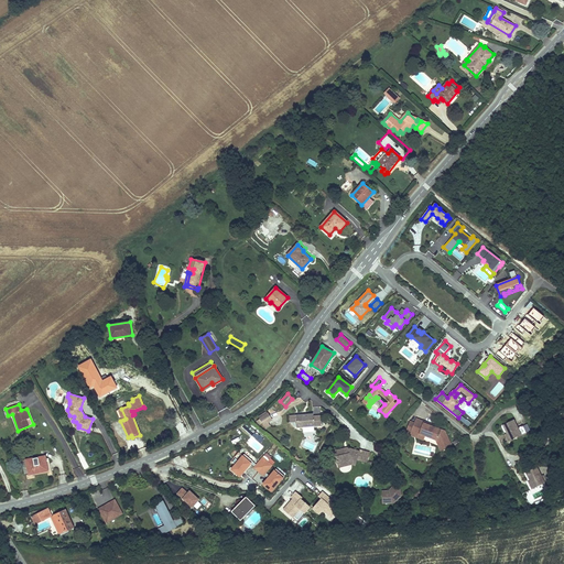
[(260,424),(262,423),(266,429),(270,426),(268,422),(272,420),(268,413),(268,414),(260,419),(257,421),(260,424)]
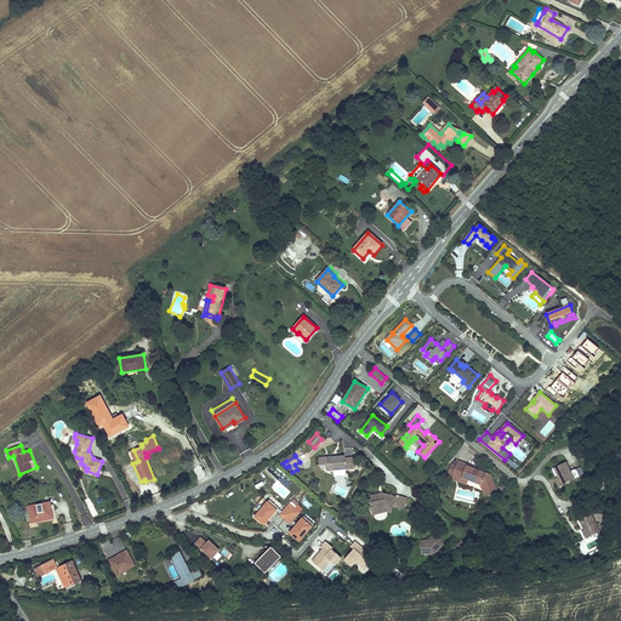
[(345,456),(319,457),(320,465),(326,465),(326,471),(334,471),(343,469),(346,469),(355,468),(354,457),(345,459),(345,456)]
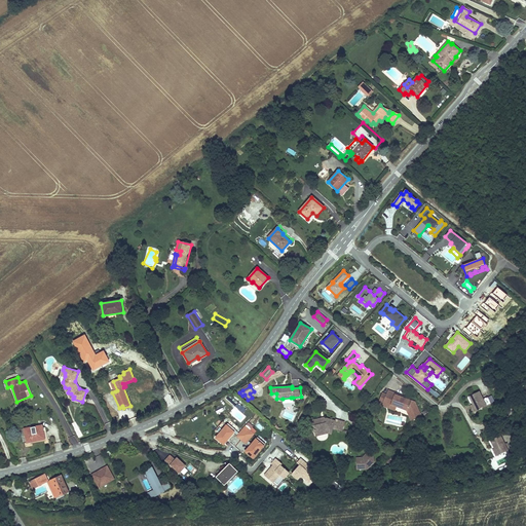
[(396,393),(388,390),(387,395),(383,403),(383,405),(390,407),(391,405),(397,407),(407,411),(409,412),(412,420),(417,418),(417,416),(420,415),(415,403),(406,399),(396,395),(396,393)]
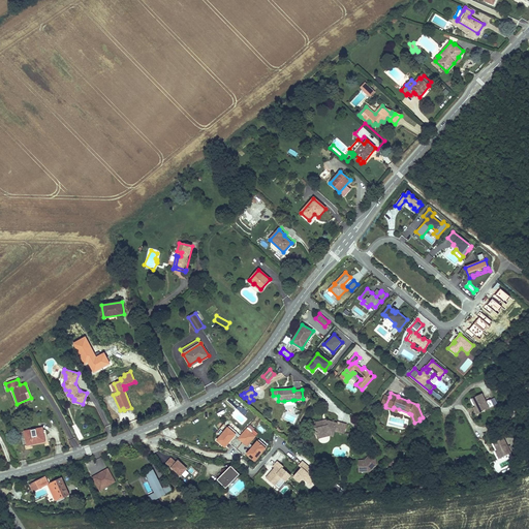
[(471,399),(475,406),(478,413),(494,406),(491,400),(491,399),(486,401),(481,394),(471,399)]
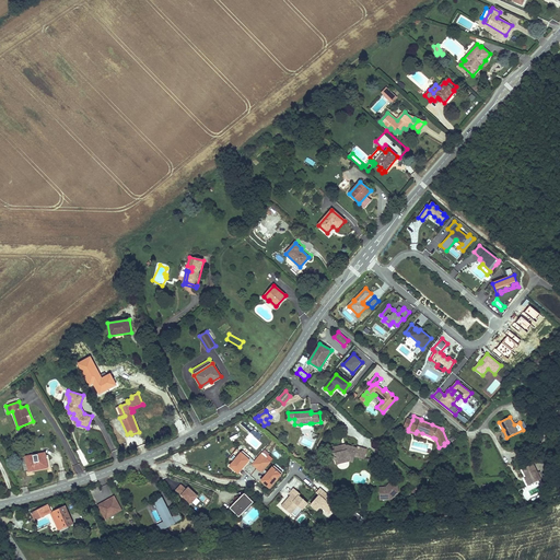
[(328,448),(330,458),(335,457),(335,459),(336,463),(340,462),(340,464),(346,462),(345,461),(349,459),(354,458),(354,456),(357,448),(348,445),(346,446),(342,447),(341,445),(328,448)]
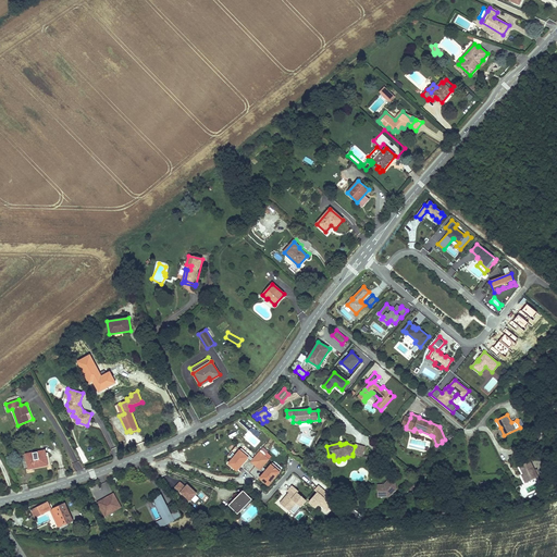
[(252,461),(251,461),(256,466),(263,457),(264,456),(268,452),(263,447),(254,459),(252,461)]
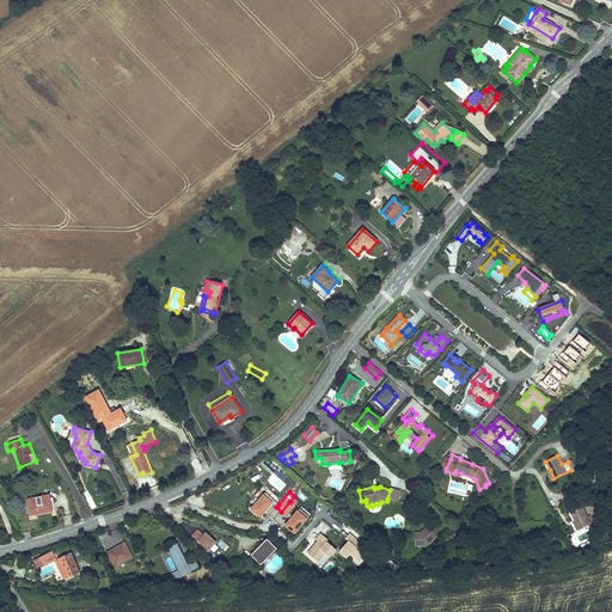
[(265,493),(263,495),(273,502),(277,507),(279,505),(265,493)]
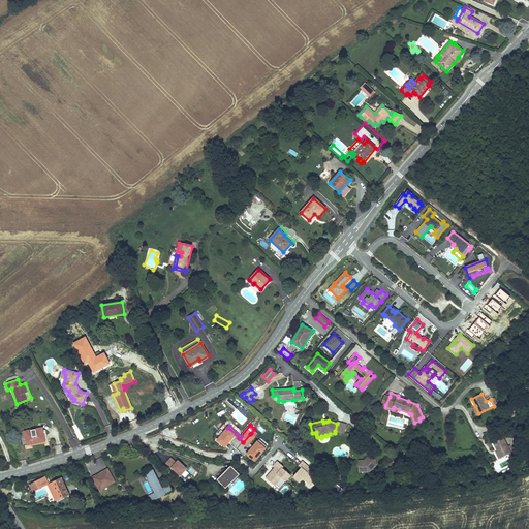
[(35,443),(45,441),(42,428),(25,432),(27,443),(35,442),(35,443)]
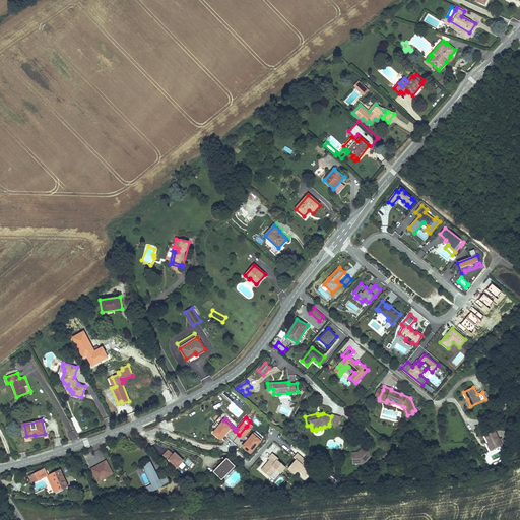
[(223,420),(213,433),(221,440),(232,427),(223,420)]
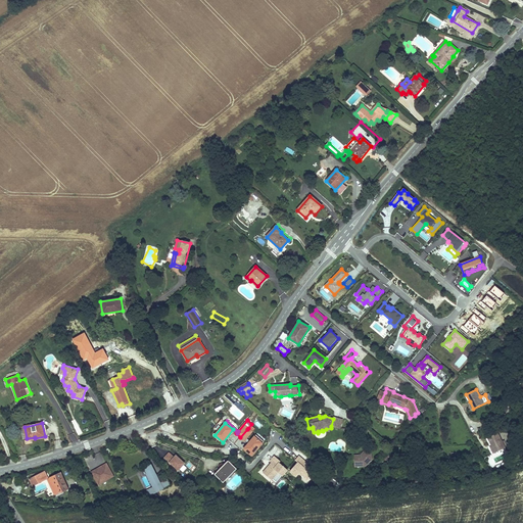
[(240,437),(244,441),(252,431),(248,428),(247,429),(240,437)]
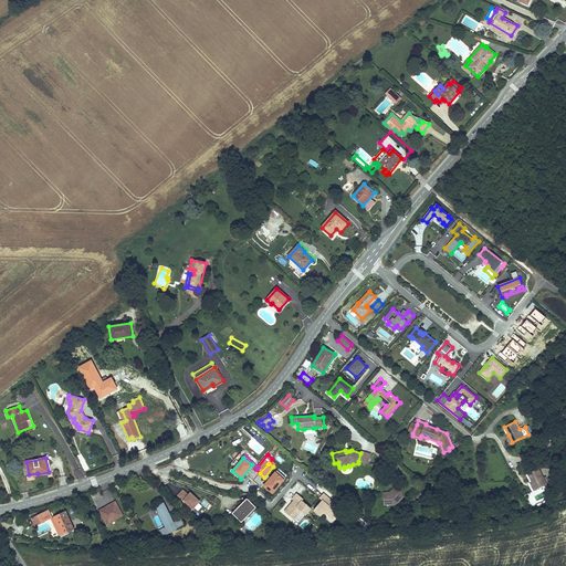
[(527,474),(532,482),(535,490),(546,485),(538,469),(527,474)]
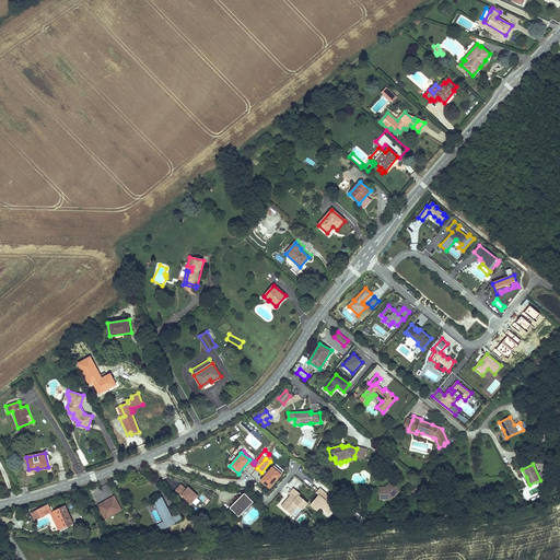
[(272,467),(281,475),(282,473),(275,466),(272,467)]
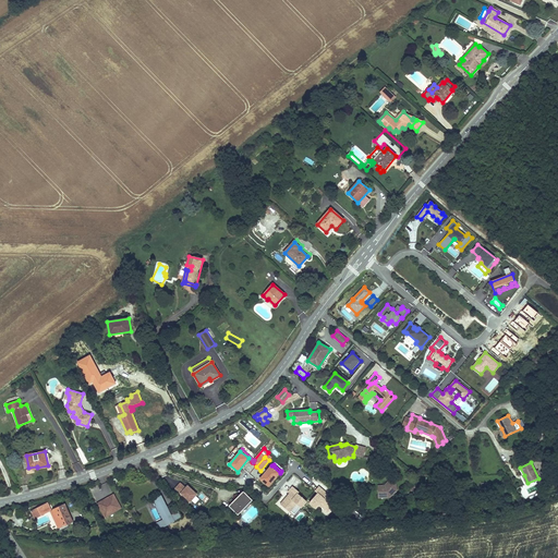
[(271,465),(261,480),(268,486),(280,473),(271,465)]
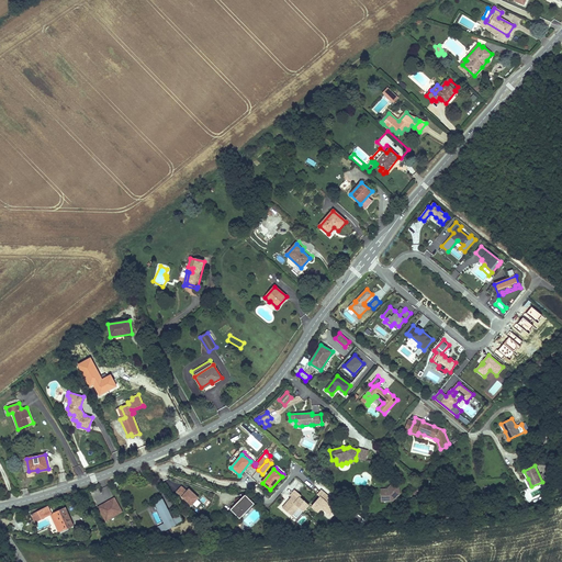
[(393,501),(401,493),(398,492),(398,489),(395,489),(392,485),(388,490),(388,492),(389,493),(386,495),(385,494),(381,494),(381,502),(393,501)]
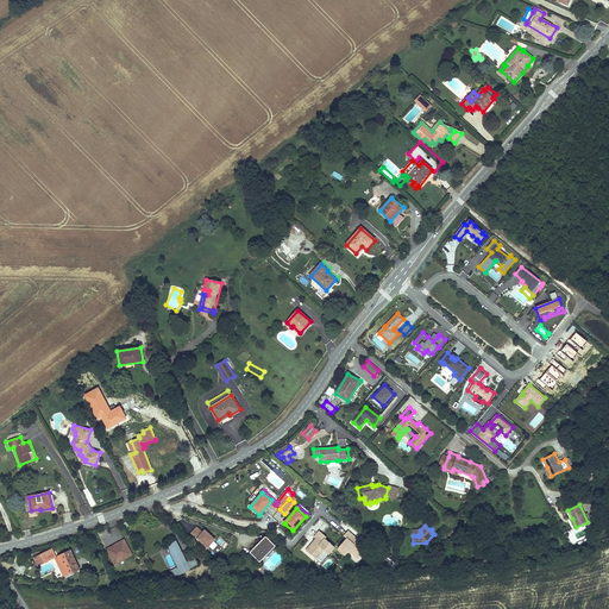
[(192,533),(208,547),(215,540),(205,531),(202,533),(196,527),(192,533)]
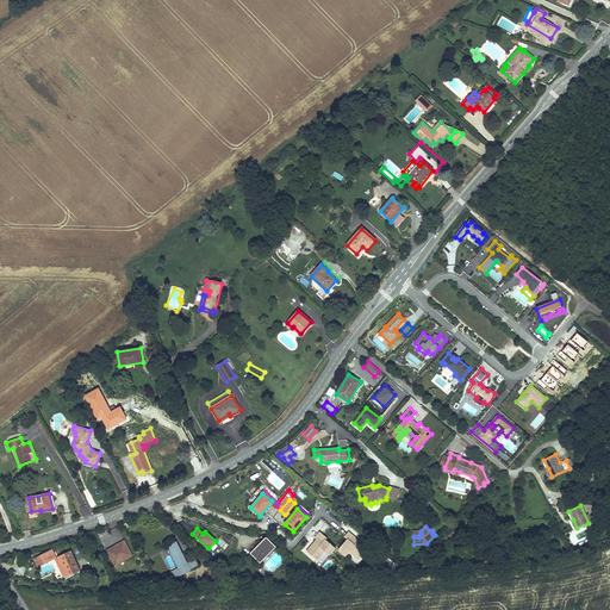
[(328,539),(321,533),(316,539),(317,540),(315,542),(316,543),(315,545),(313,545),(307,552),(317,560),(324,552),(329,556),(336,549),(327,541),(328,539)]
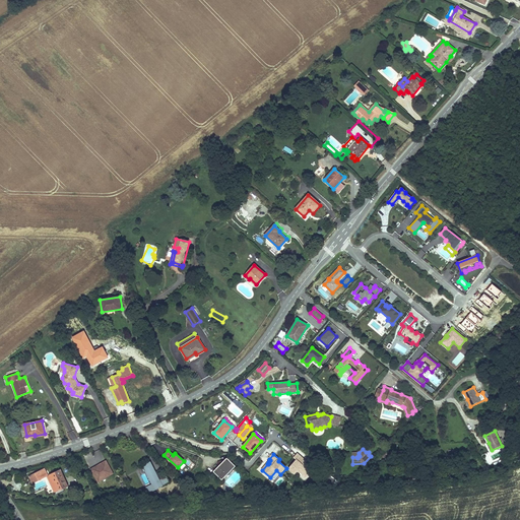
[(299,454),(295,458),(297,460),(288,469),(295,474),(298,470),(300,468),(307,475),(314,468),(299,454)]
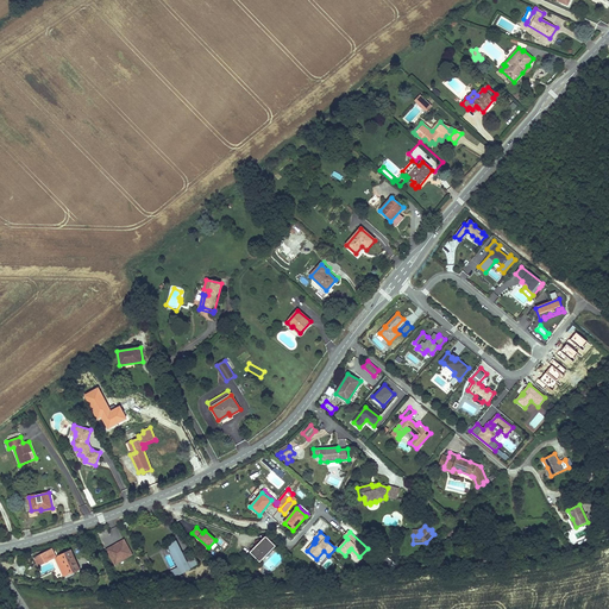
[(265,537),(250,552),(259,562),(275,546),(265,537)]
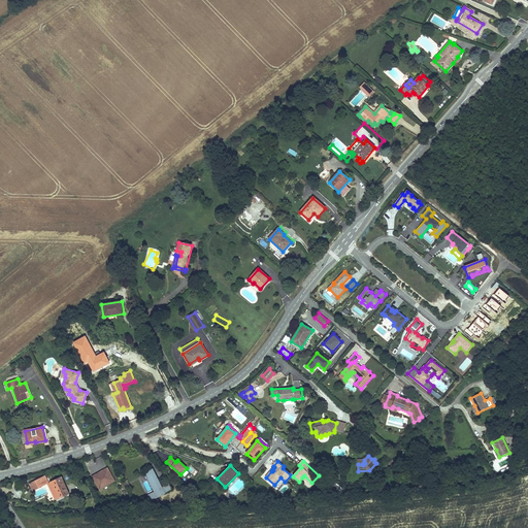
[(93,479),(99,490),(114,481),(107,468),(99,472),(101,474),(93,479)]
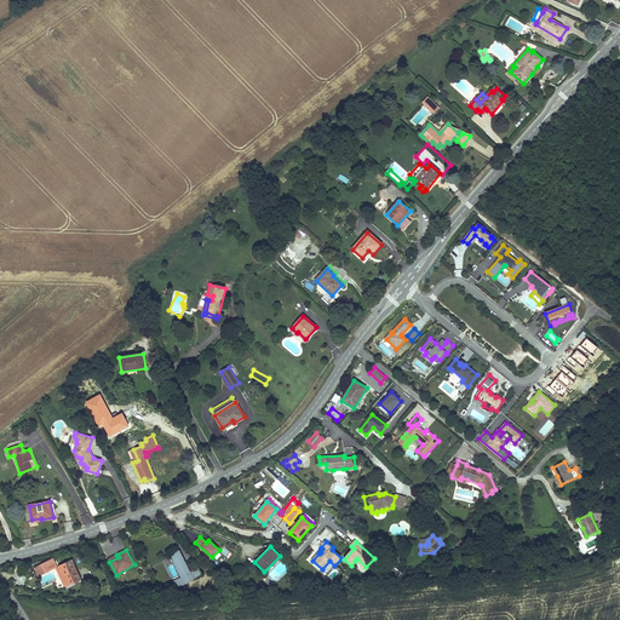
[(177,551),(171,555),(183,577),(174,581),(178,589),(202,575),(199,568),(190,573),(181,555),(179,555),(177,551)]
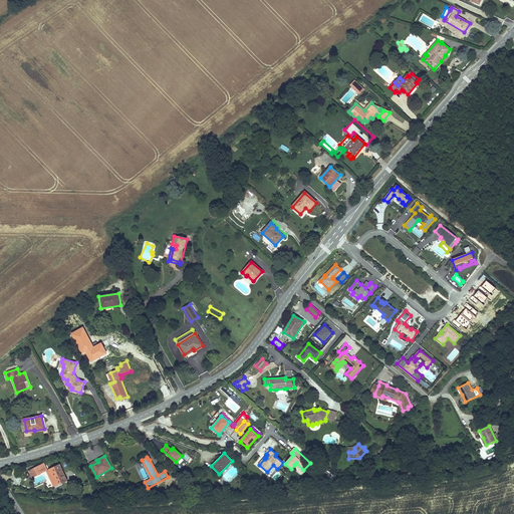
[(302,472),(303,470),(296,463),(294,465),(302,472)]
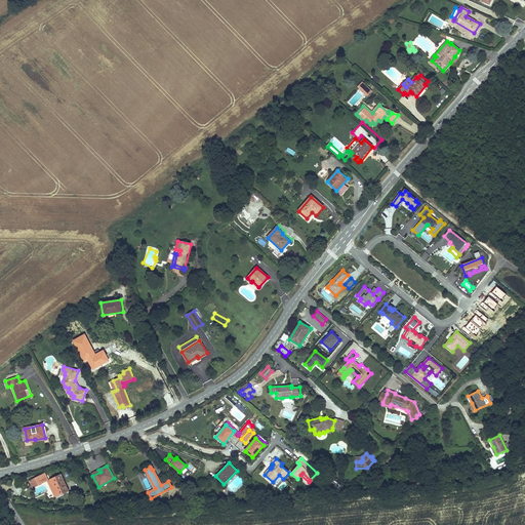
[(45,474),(35,478),(39,485),(48,480),(45,474)]
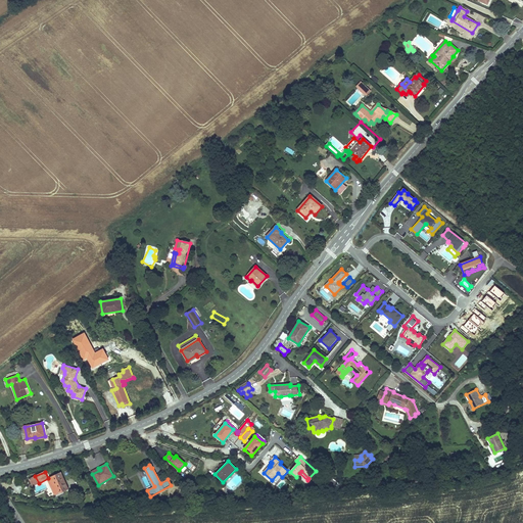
[(61,473),(50,478),(57,494),(68,489),(61,473)]
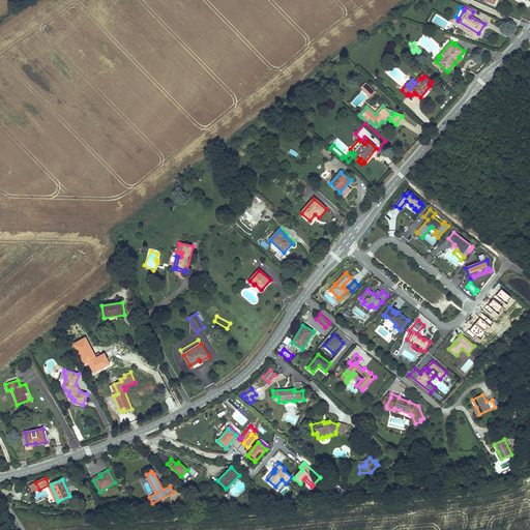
[(35,482),(30,486),(33,493),(39,490),(35,482)]
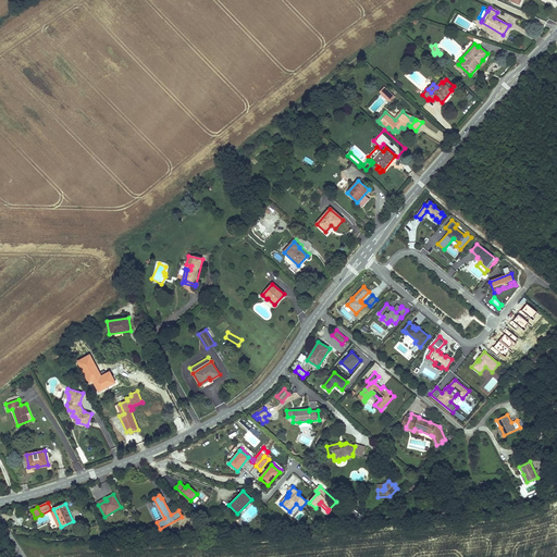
[(53,509),(50,510),(59,528),(61,527),(53,509)]
